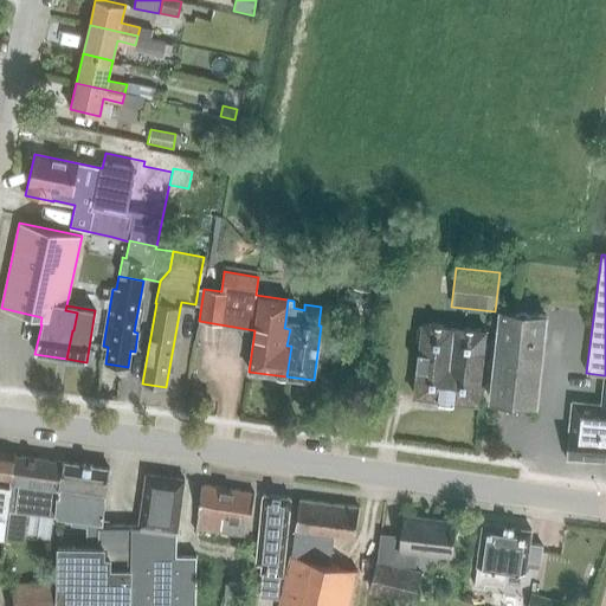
[(536,405),(546,316),(500,311),(500,314),(488,313),(487,321),(498,322),(490,399),(536,405)]
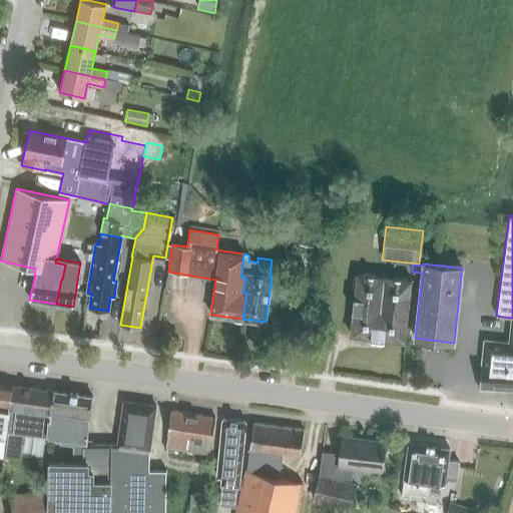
[(404,341),(411,280),(357,274),(351,335),(404,341)]
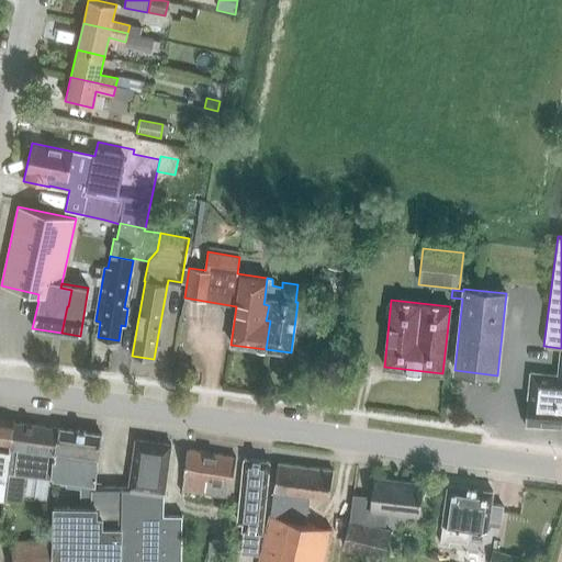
[(561,348),(560,348),(557,375),(529,372),(527,400),(525,426),(561,427),(561,348)]
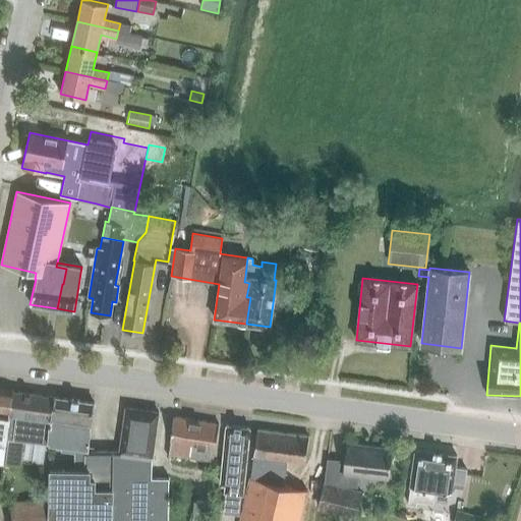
[(0,410),(10,412),(13,391),(0,389),(0,410)]
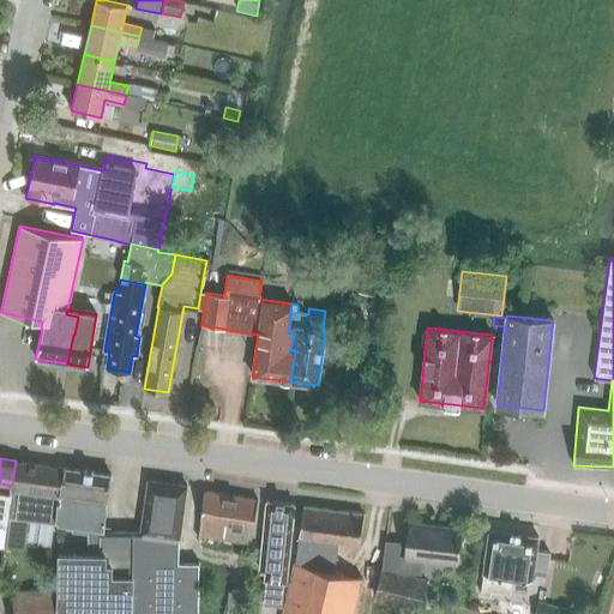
[(56,522),(65,468),(16,461),(12,486),(11,488),(7,516),(28,518),(56,522)]
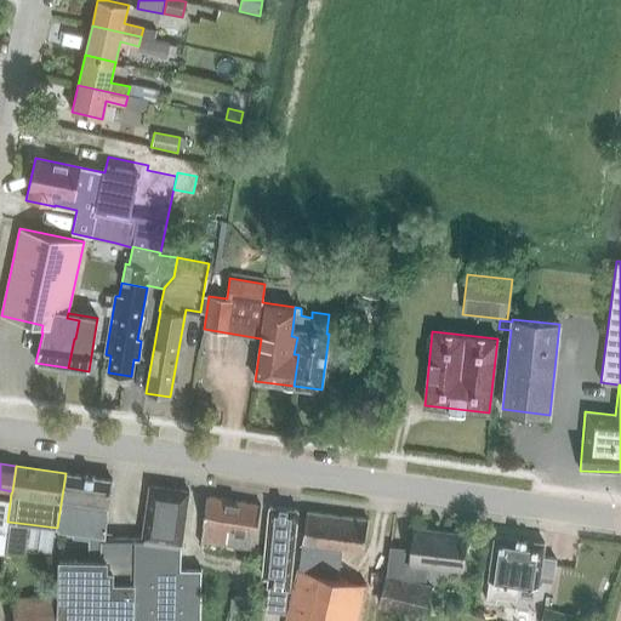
[(72,539),(89,540),(89,537),(101,537),(101,534),(104,534),(108,512),(112,480),(66,473),(57,528),(73,530),(72,539)]
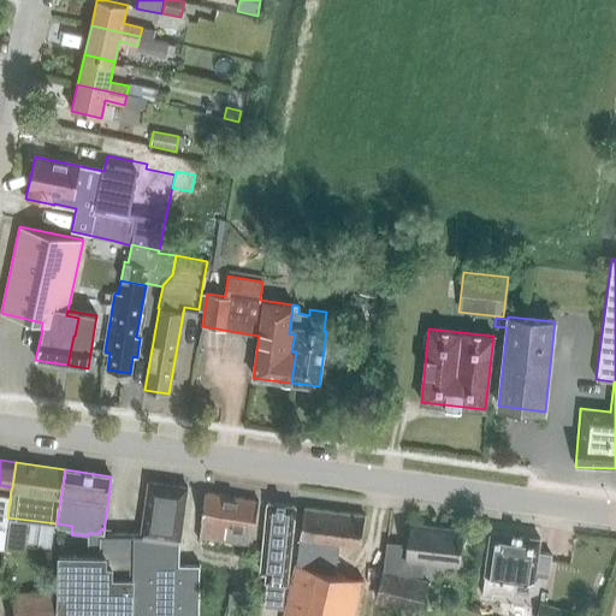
[(179,564),(179,540),(187,487),(148,481),(141,533),(134,533),(131,615),(197,615),(200,564),(179,564)]
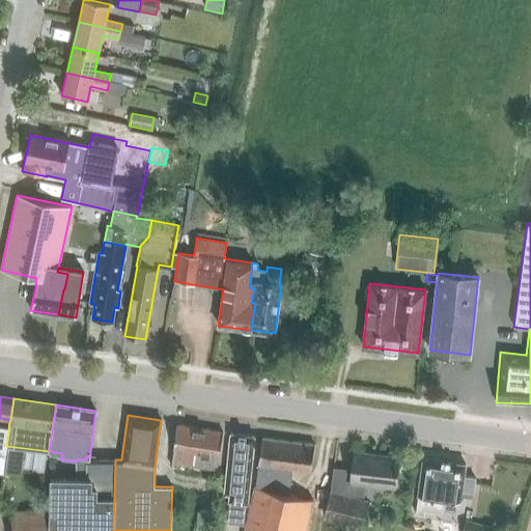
[(6,446),(9,422),(0,420),(0,472),(2,473),(6,446)]
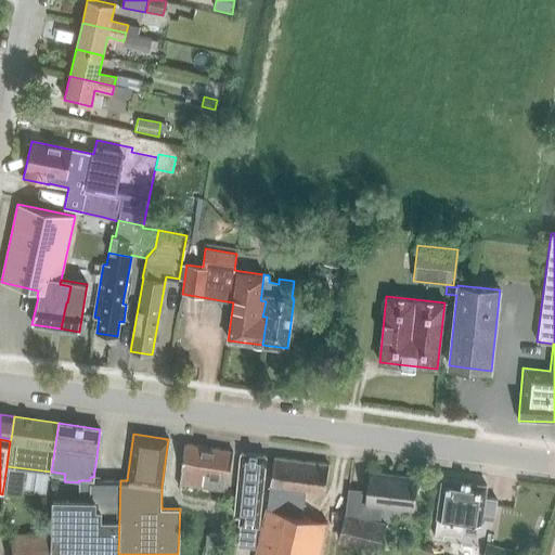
[(229,479),(232,452),(184,443),(180,482),(213,488),(213,489),(226,491),(228,479),(229,479)]
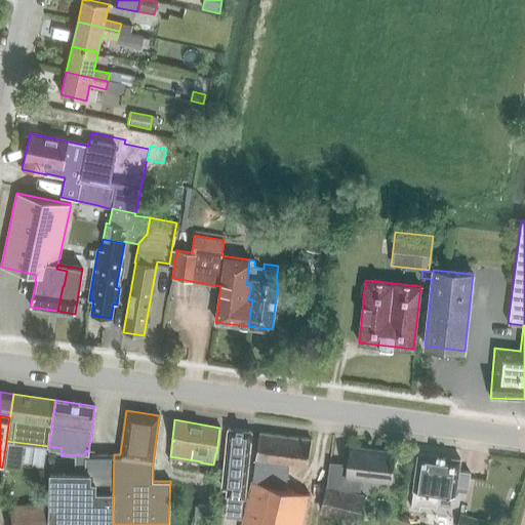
[(221,488),(228,489),(225,517),(241,519),(243,497),(244,498),(251,432),(228,429),(221,488)]
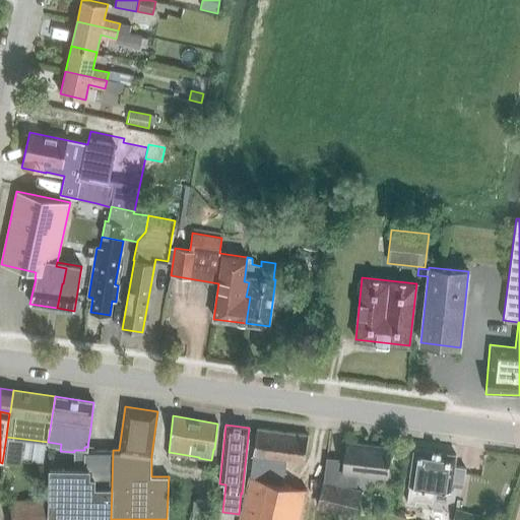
[(305,462),(308,436),(256,429),(251,465),(252,466),(239,519),(299,519),(306,490),(281,483),(286,460),(305,462)]
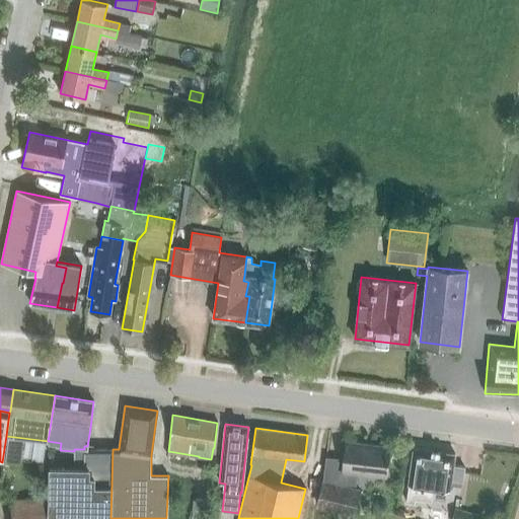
[(20,464),(23,438),(6,436),(2,462),(20,464)]
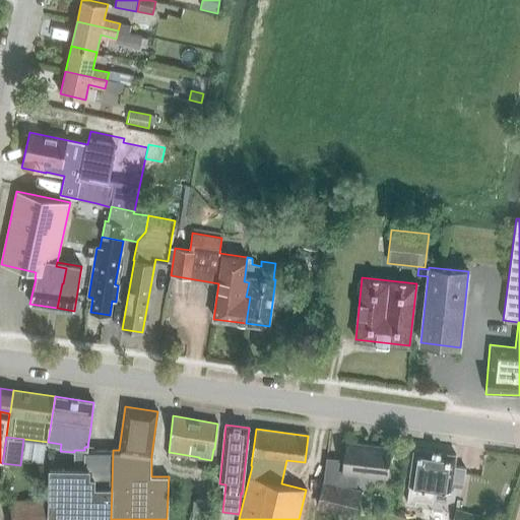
[(386,477),(389,447),(347,442),(344,471),(338,470),(339,459),(326,457),(323,482),(356,486),(358,473),(386,477)]
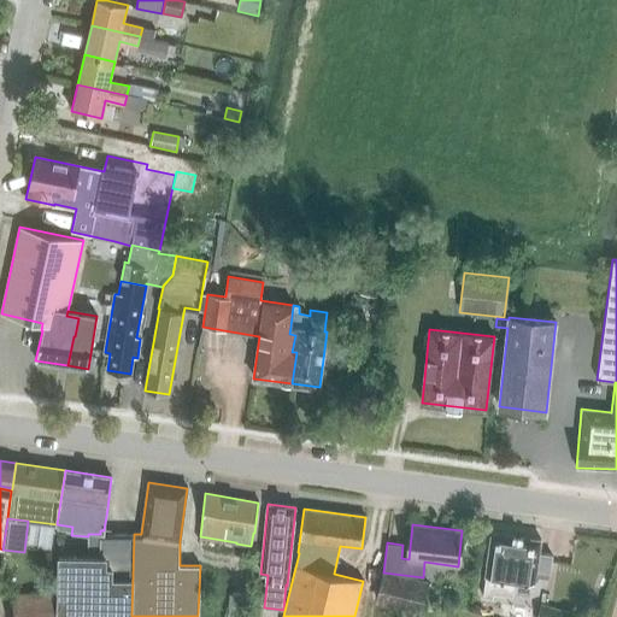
[(539,553),(540,540),(492,533),(487,563),(482,597),(493,598),(493,593),(512,595),(515,580),(534,582),(535,570),(548,571),(551,556),(539,553)]
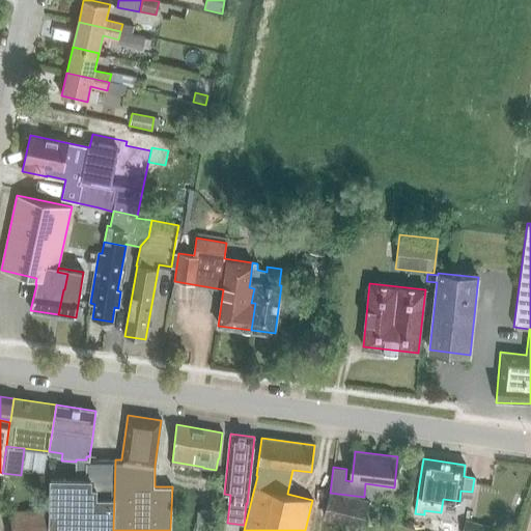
[(76,459),(76,462),(76,479),(51,478),(50,530),(113,530),(115,459),(87,459),(87,460),(86,459),(76,459)]
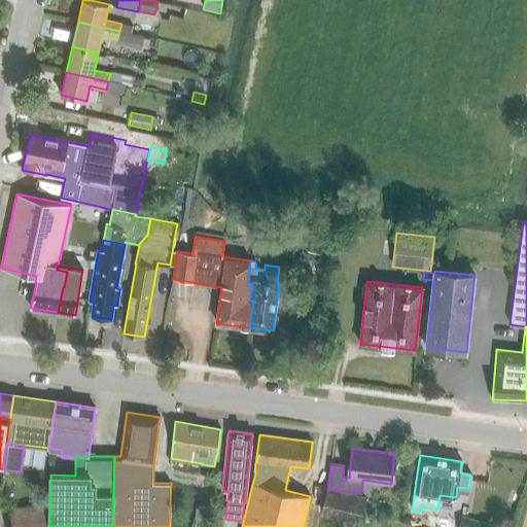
[(359,522),(365,497),(327,489),(322,513),(359,522)]
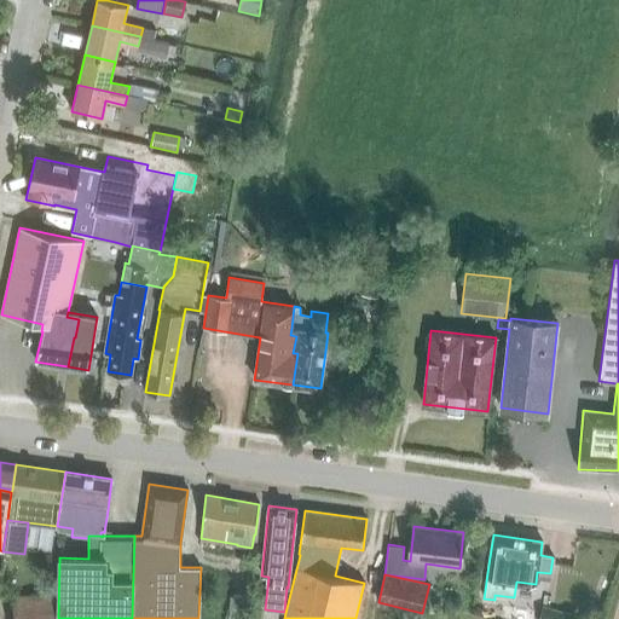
[(15,618),(56,618),(55,594),(13,596),(15,618)]
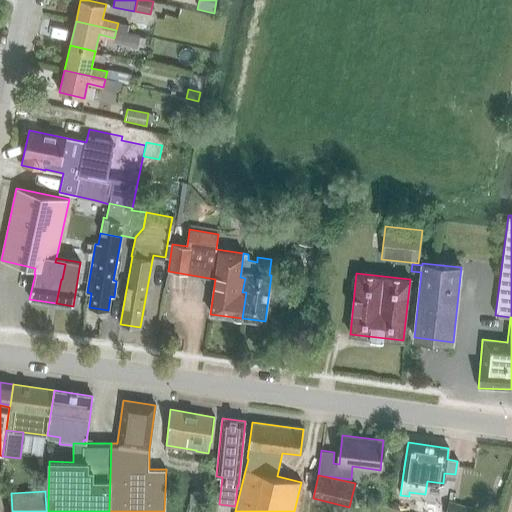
[(203,511),(205,495),(190,493),(188,511),(203,511)]
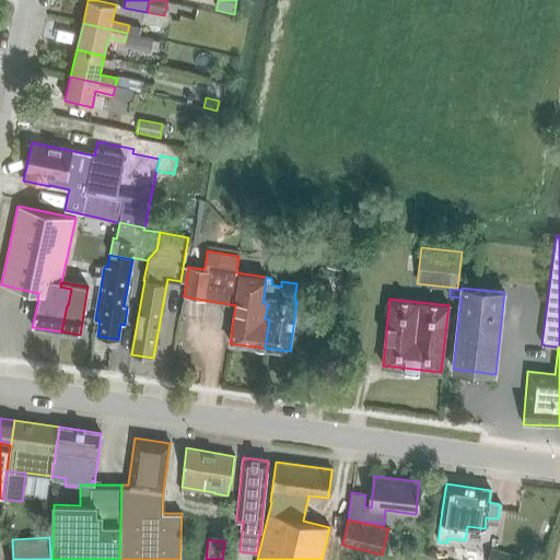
[(518,559),(521,557),(490,548),(486,559),(518,559)]
